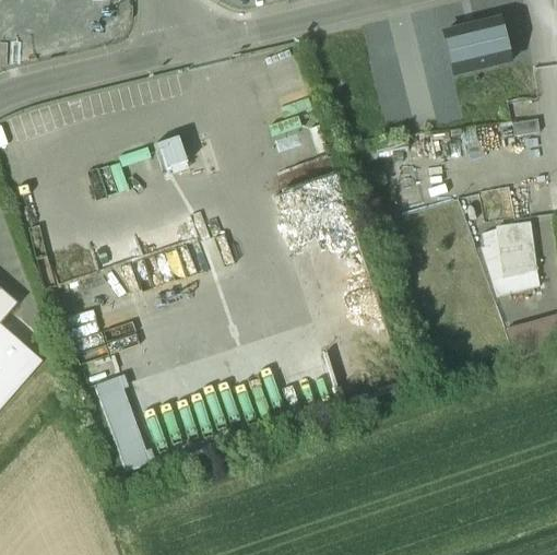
[(499,18),(446,32),(457,73),(510,60),(499,18)]
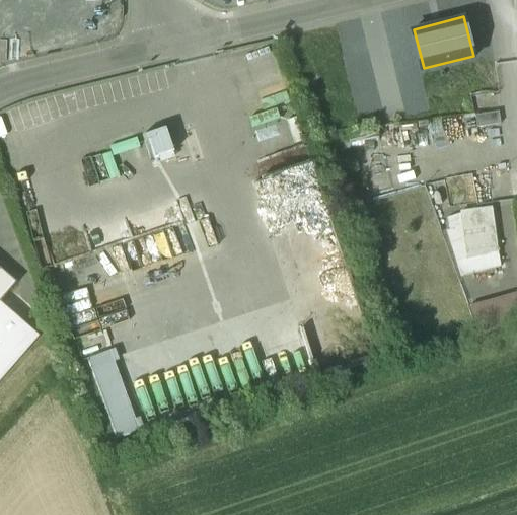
[(449,229),(462,272),(465,273),(501,263),(492,207),(466,209),(464,211),(449,217),(452,227),(449,229)]
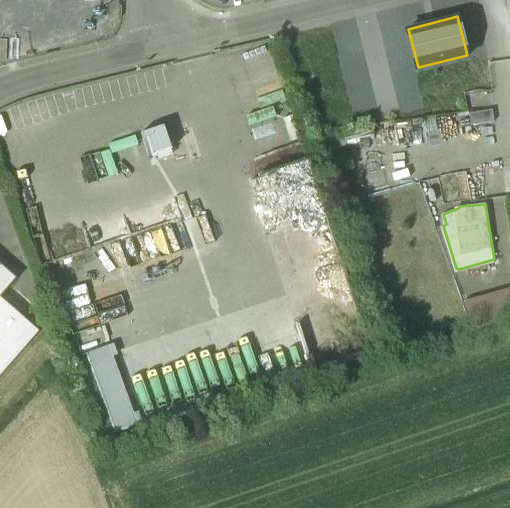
[(0,293),(16,275),(0,261),(0,293)]
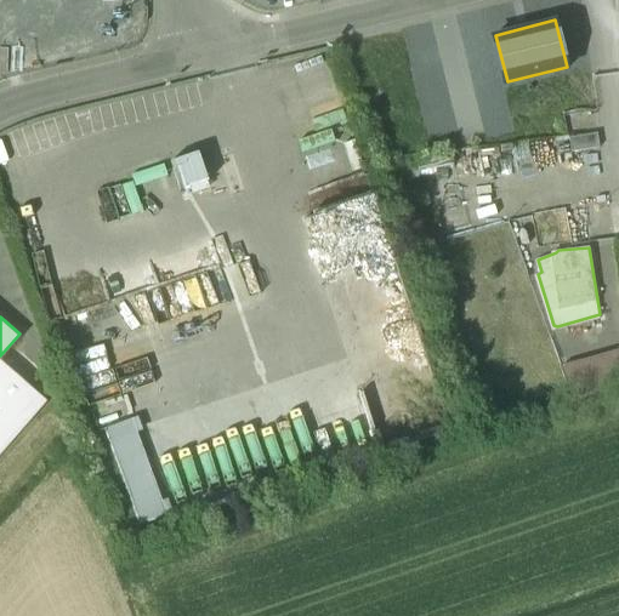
[(0,358),(0,452),(47,399),(0,358)]
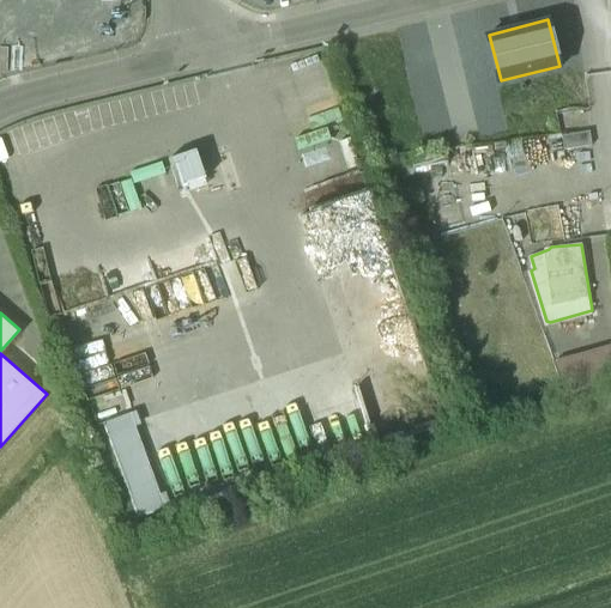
[(132,412),(106,421),(139,515),(165,505),(132,412)]
